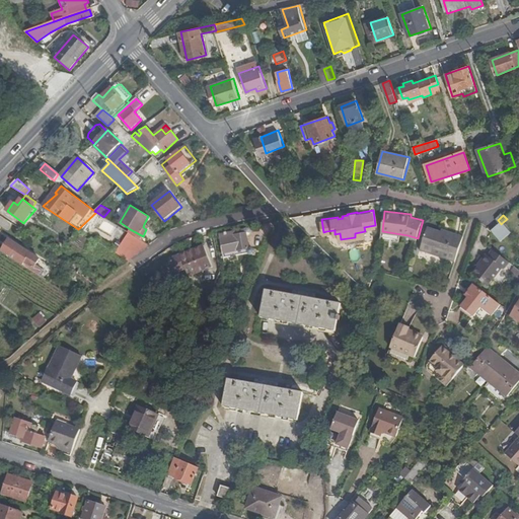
[(511,233),(502,223),(501,224),(492,231),(492,232),(501,242),(511,233)]
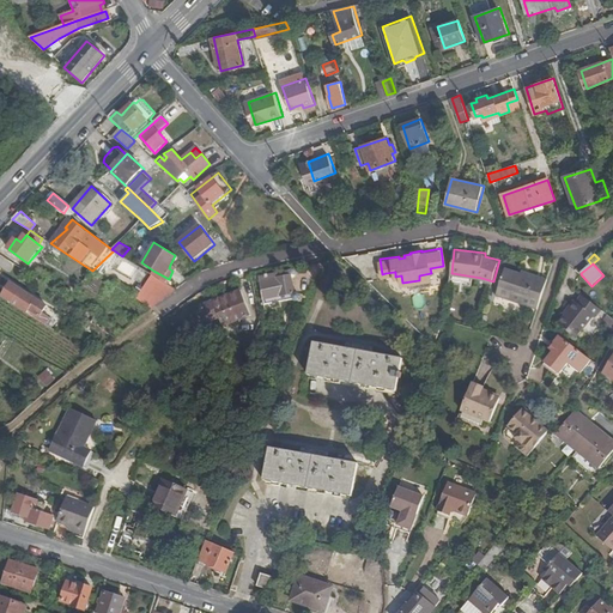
[(547,279),(535,274),(534,277),(523,272),(507,266),(497,293),(538,309),(547,279)]
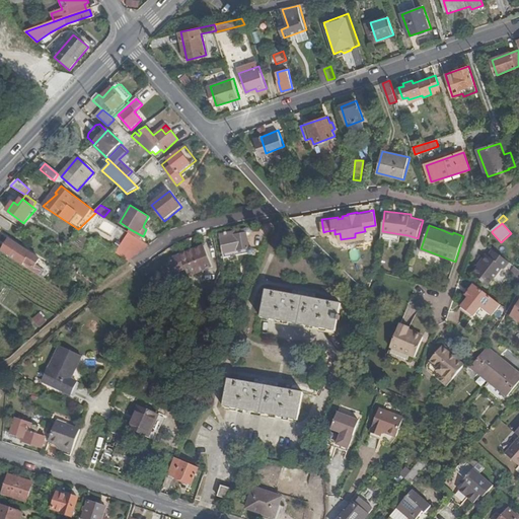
[(39,238),(43,232),(33,227),(29,233),(39,238)]
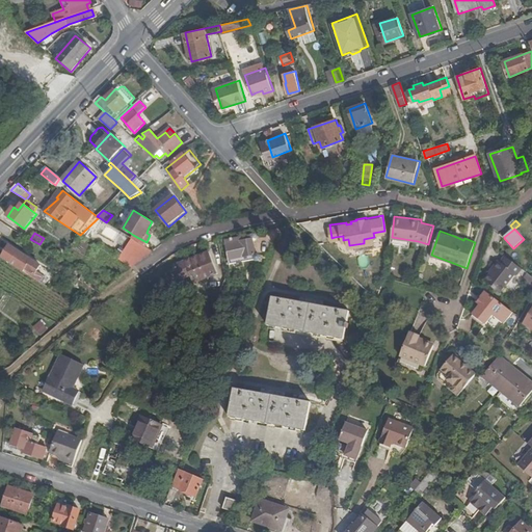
[(230,260),(257,255),(253,234),(244,236),(244,240),(227,244),(230,260)]
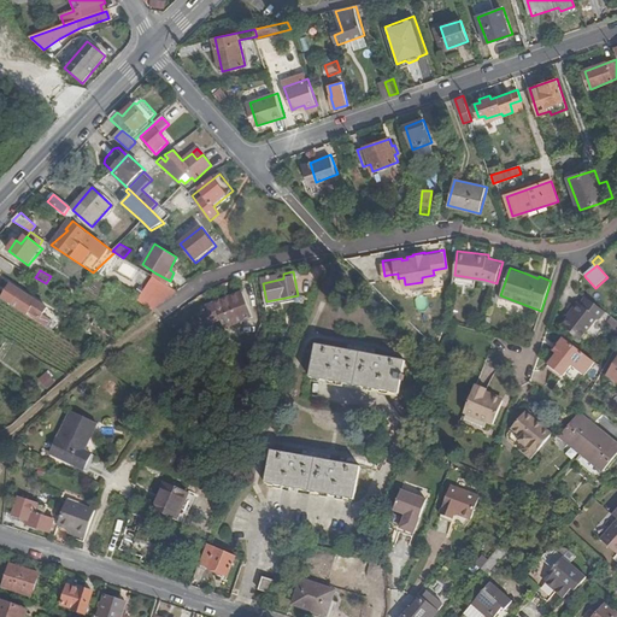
[(152,275),(168,285),(170,281),(154,272),(152,275)]
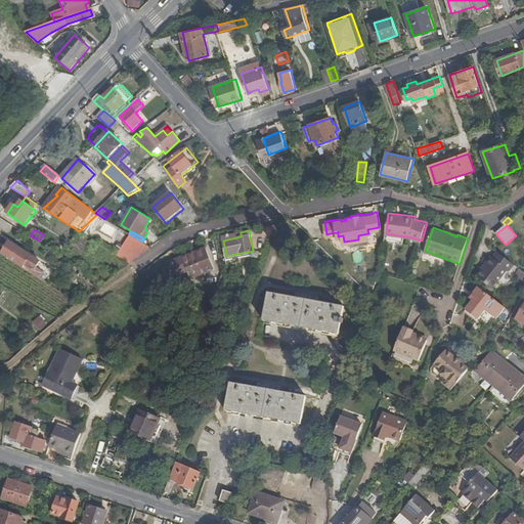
[(93,241),(81,232),(74,243),(87,252),(93,241)]
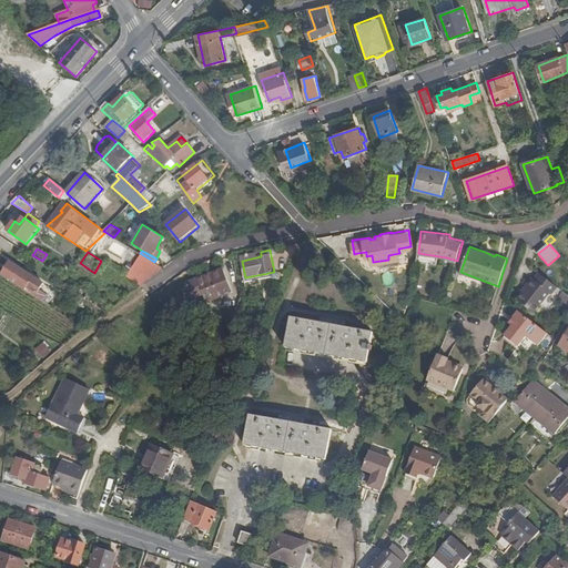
[(399,253),(388,255),(388,260),(389,263),(401,262),(399,253)]
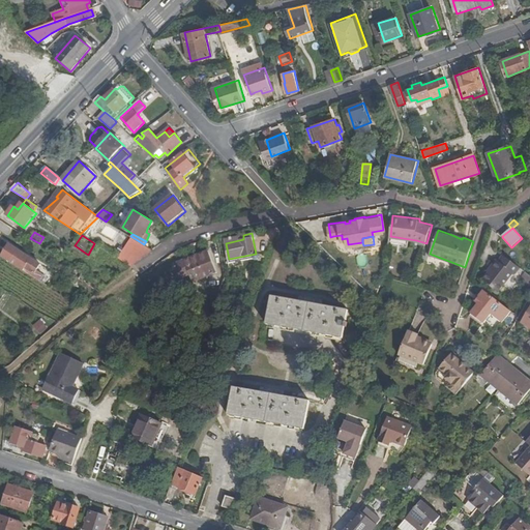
[(378,239),(380,247),(389,244),(386,237),(378,239)]
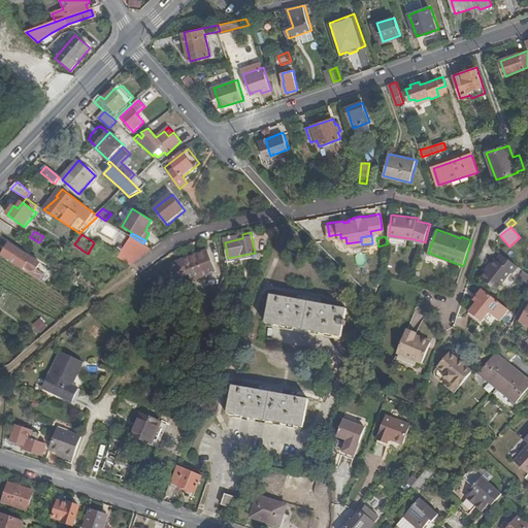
[(9,243),(2,255),(40,279),(43,275),(43,273),(37,269),(41,263),(9,243)]
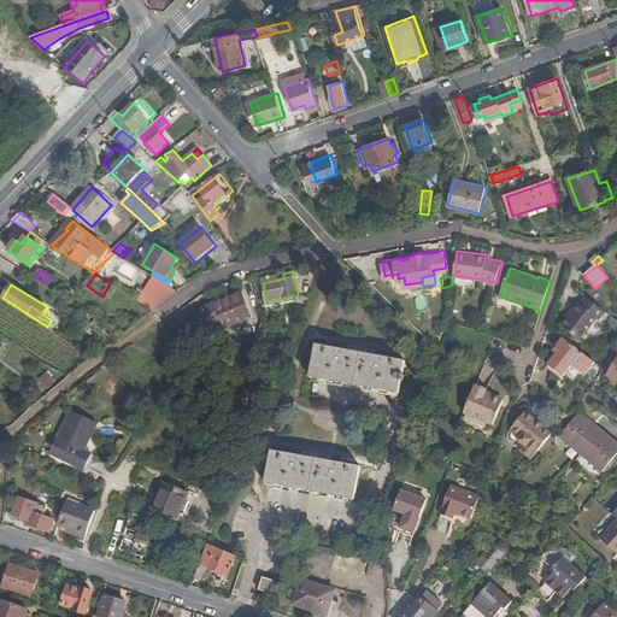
[(137,301),(151,309),(162,299),(146,289),(137,301)]
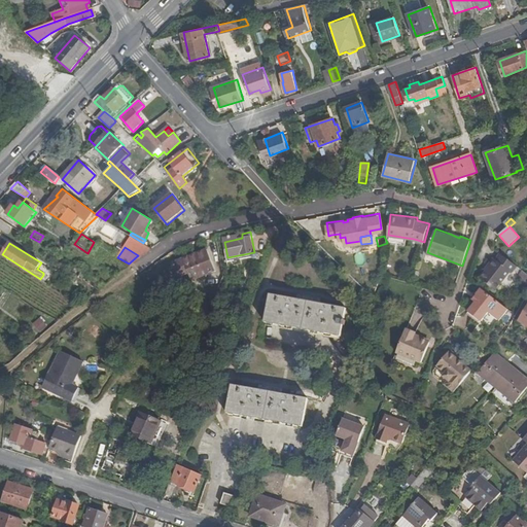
[(195,280),(217,270),(207,248),(177,262),(183,276),(190,273),(195,280)]
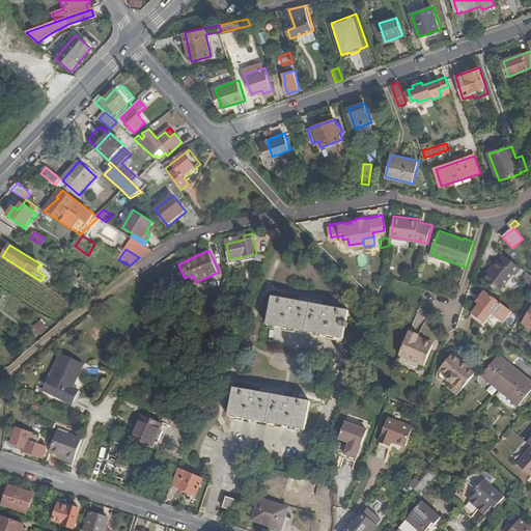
[(522,270),(504,256),(500,261),(498,260),(493,268),(495,270),(485,281),(500,292),(513,275),(516,276),(522,270)]
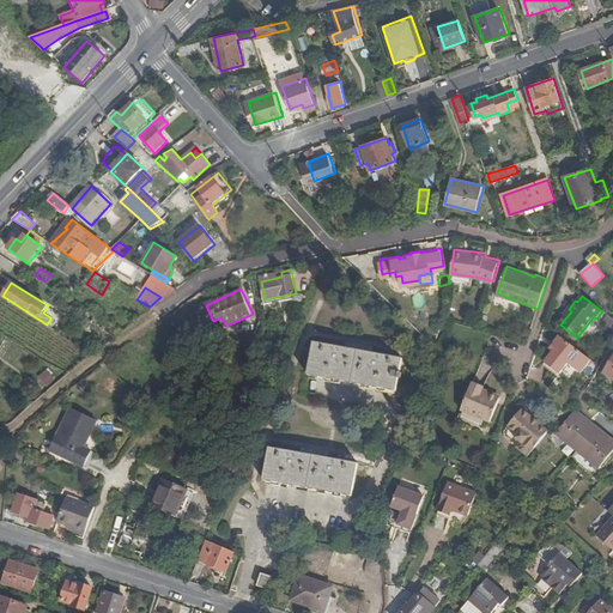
[(116,338),(122,332),(96,315),(92,322),(116,338)]
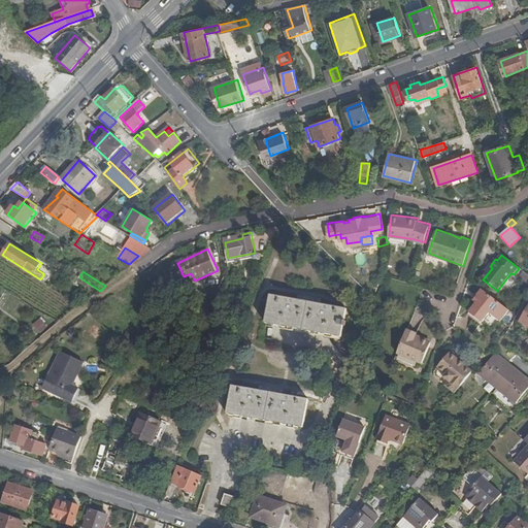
[(527,274),(524,271),(518,278),(527,286),(527,274)]
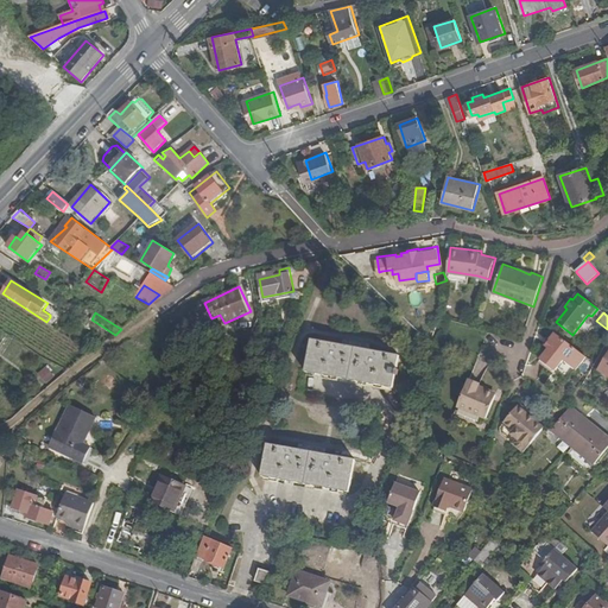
[(587,358),(556,334),(549,342),(553,344),(540,361),(555,372),(564,361),(576,371),(587,358)]
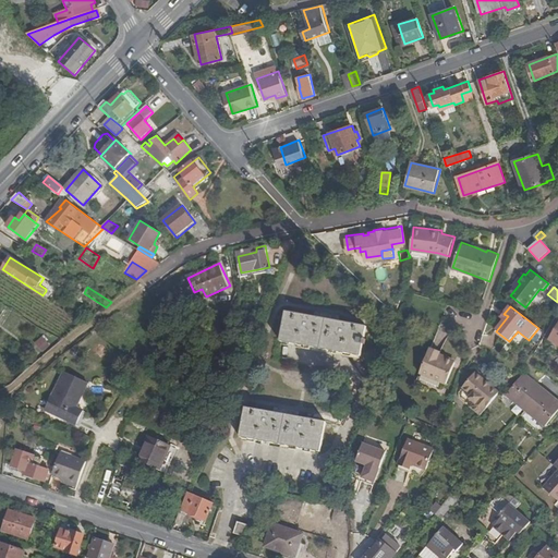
[(367,326),(286,312),(281,342),(362,356),(363,352),(366,352),(367,339),(365,339),(367,326)]
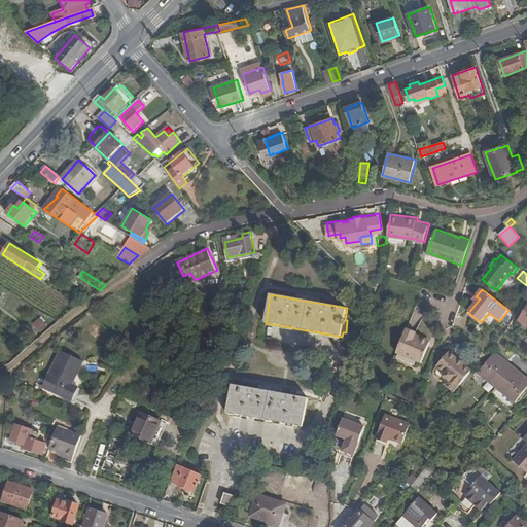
[(41,316),(36,320),(43,329),(48,325),(41,316)]
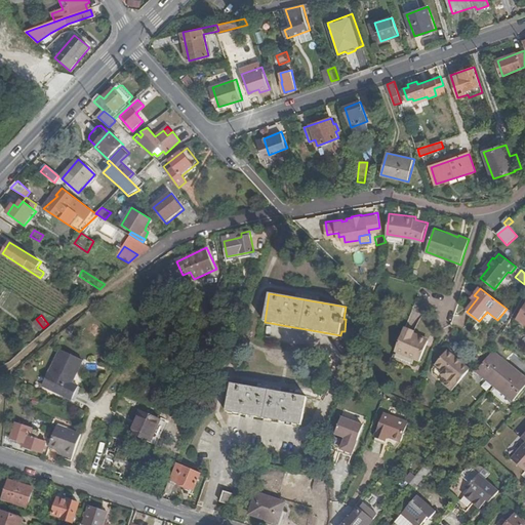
[(406,328),(395,352),(419,362),(429,342),(427,340),(419,337),(417,337),(412,336),(414,331),(406,328)]
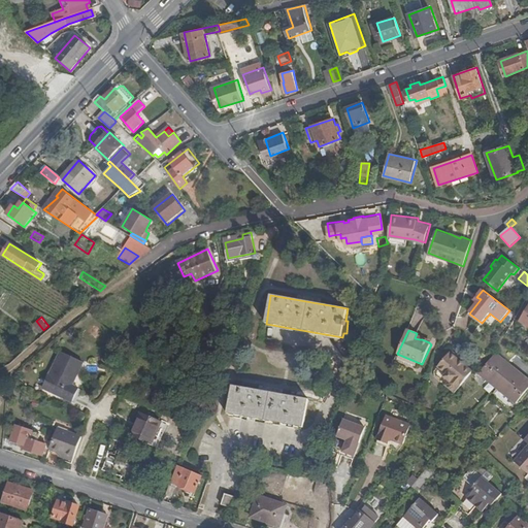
[(451,352),(460,359),(461,357),(453,350),(451,352)]
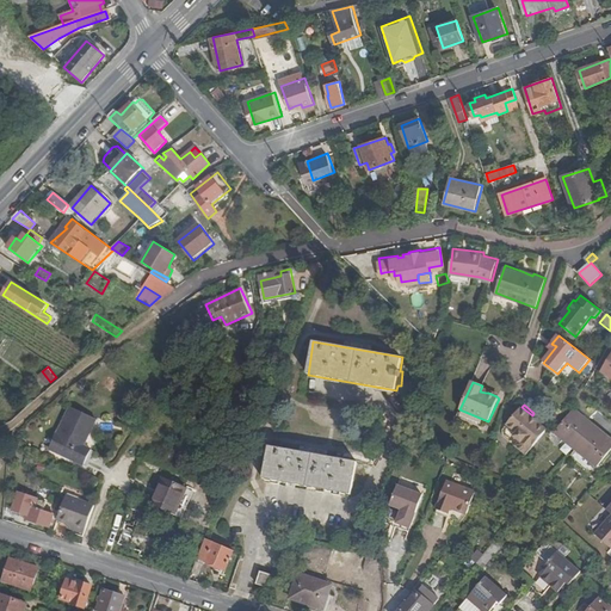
[(86,446),(98,420),(71,407),(50,450),(85,466),(92,450),(86,446)]
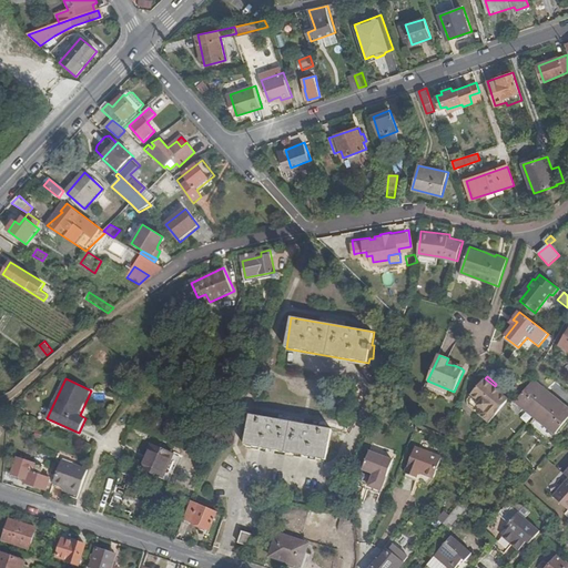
[(489,424),(509,399),(495,386),(485,378),(470,394),(480,403),(478,405),(484,409),(479,415),(489,424)]
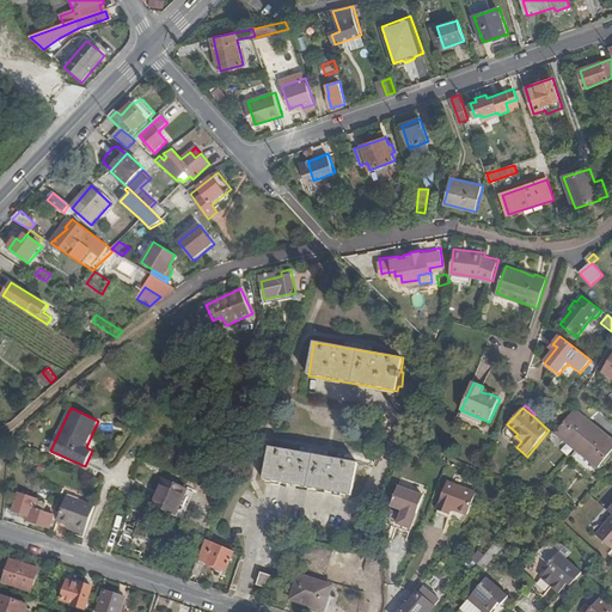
[(568,440),(586,420),(575,410),(556,434),(564,440),(565,438),(568,440)]
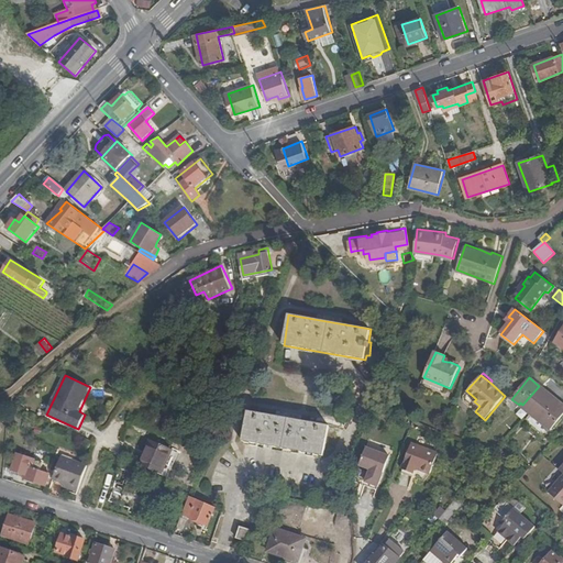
[(562,416),(562,404),(539,386),(522,405),(545,423),(543,426),(551,431),(562,416)]
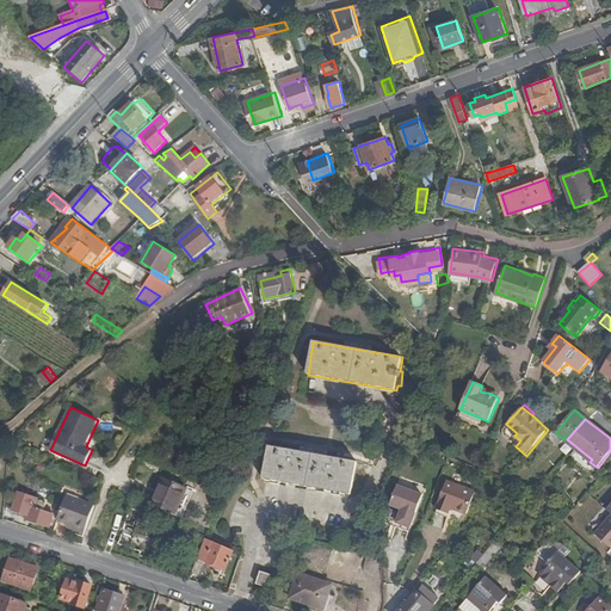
[(592,460),(567,439),(565,442),(590,462),(592,460)]
